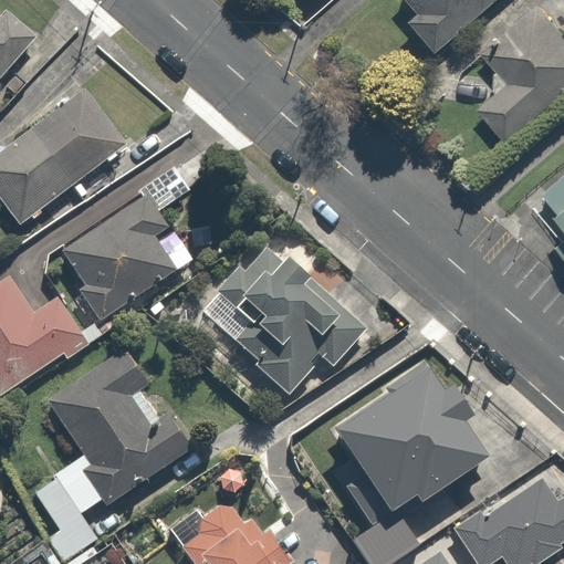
[(493,0),(405,0),(414,10),(404,18),(431,51),(493,0)]
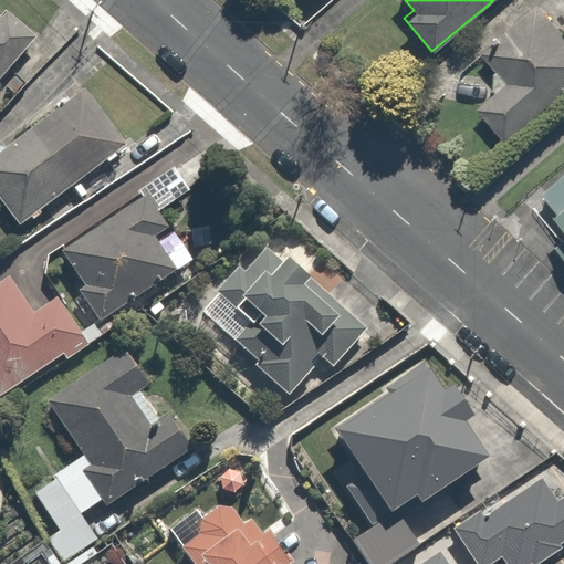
[(563,37),(536,9),(487,56),(509,79),(477,110),(502,136),(563,75),(563,37)]
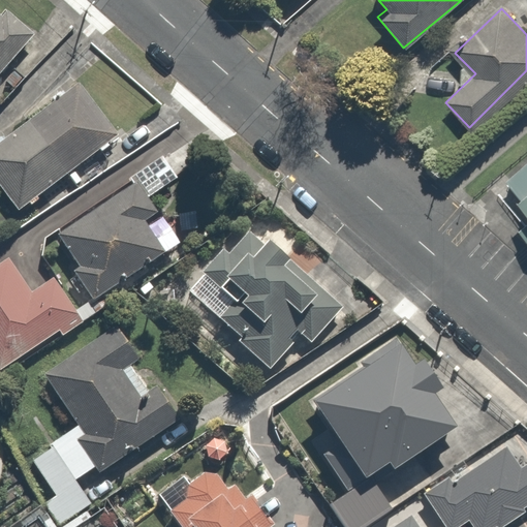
[(5,21),(0,16),(0,79),(38,38),(11,13),(5,21)]
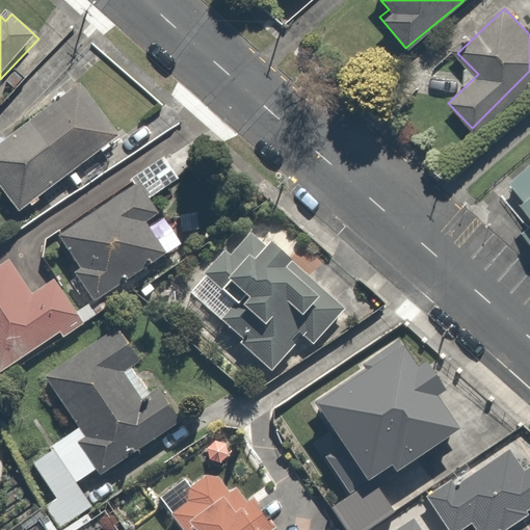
[(122,138),(82,87),(32,125),(72,178),(122,138)]
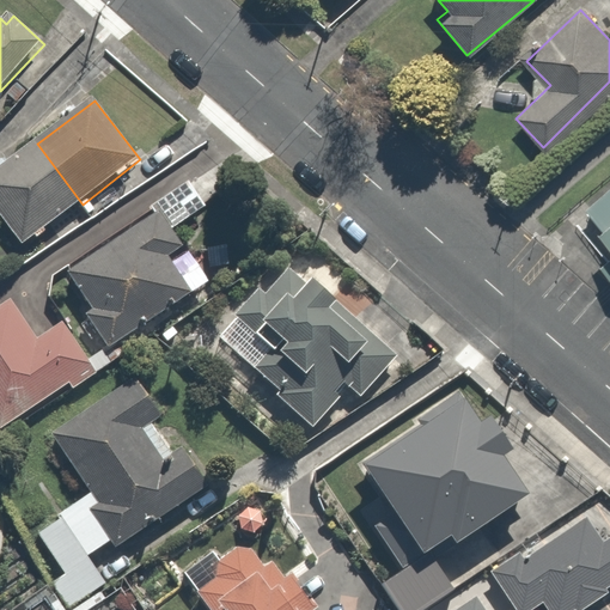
[(83,205),(37,144),(0,171),(0,213),(25,248),(83,205)]
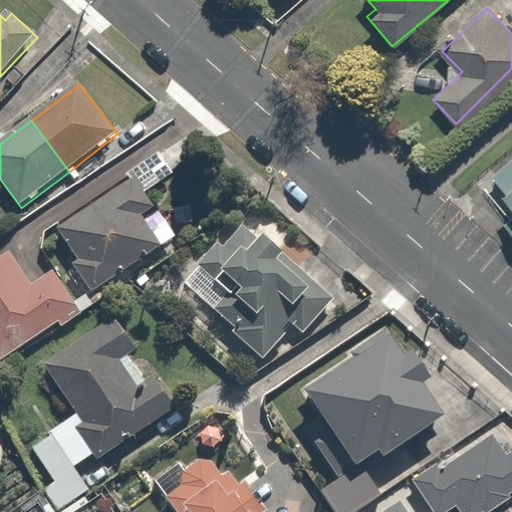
[(511,165),(495,181),(511,200),(511,225),(509,227),(511,229),(511,165)]
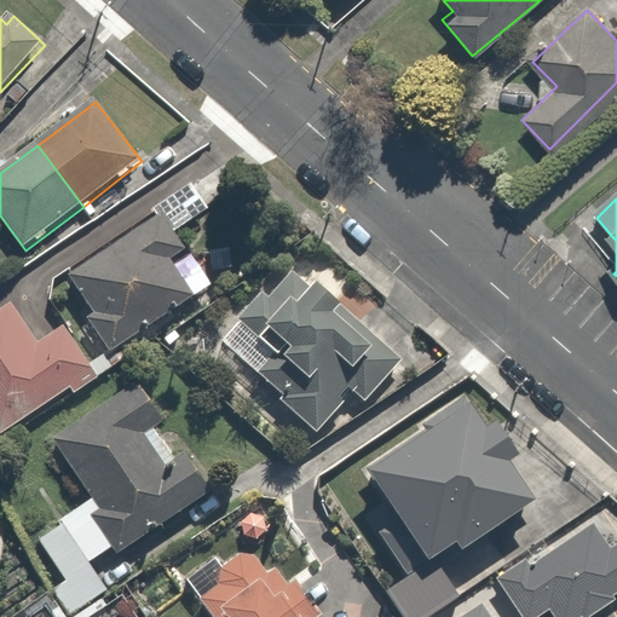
[(172,206),(68,272),(91,309),(84,312),(105,346),(191,290),(167,252),(191,236),(172,206)]
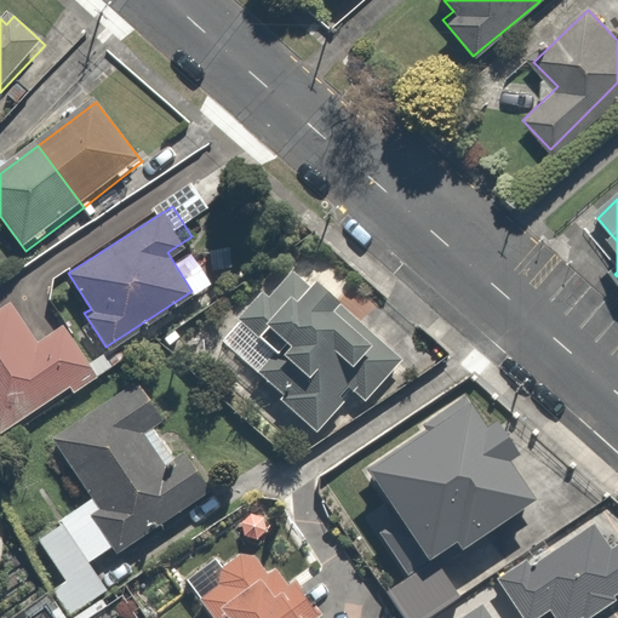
[(395,366),(289,280),(249,330),(272,349),(249,378),(315,431),(342,399),(359,412),(395,366)]
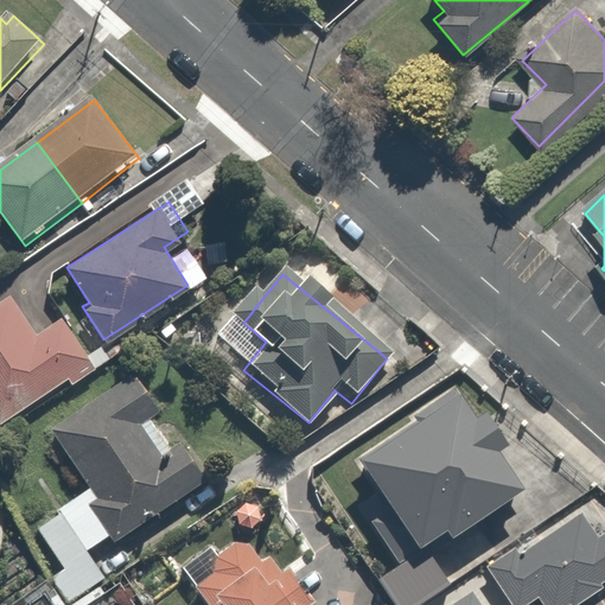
[(14,300),(0,310),(0,422),(88,369),(58,320),(36,333),(14,300)]
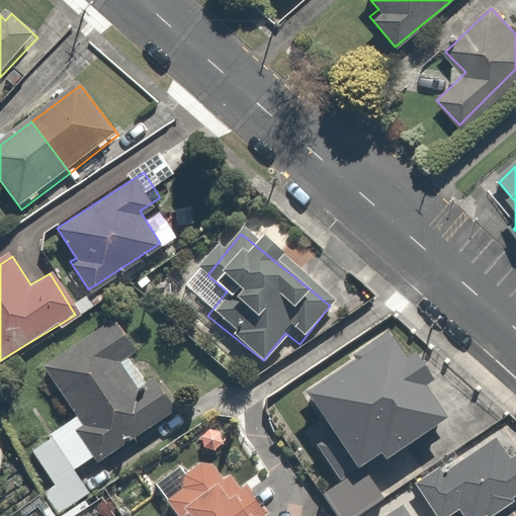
[(155,384),(141,394),(118,362),(137,349),(114,319),(39,373),(70,415),(18,453),(36,478),(22,488),(43,515),(65,515),(103,488),(90,470),(173,409),(155,384)]
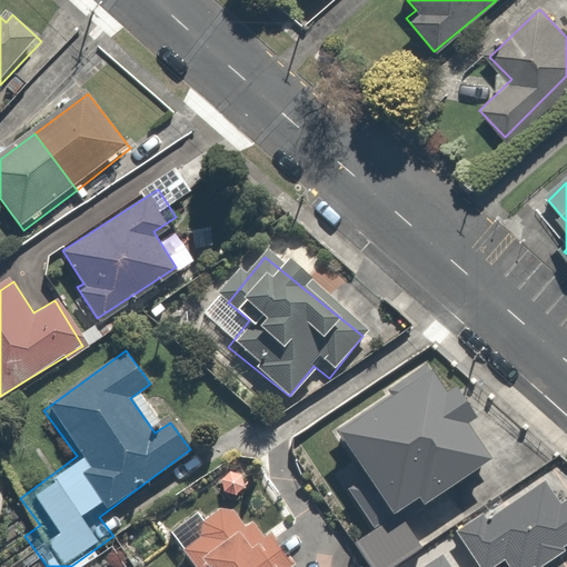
[(420,362),(326,426),(383,510),(407,494),(414,504),(484,457),(420,362)]
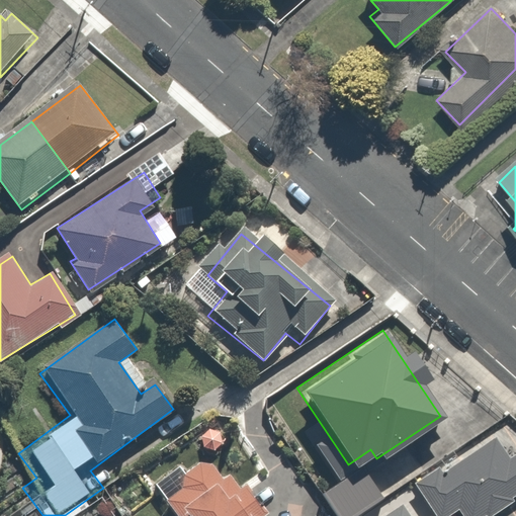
[(269,515),(216,446),(178,475),(186,485),(164,502),(174,515),(269,515)]
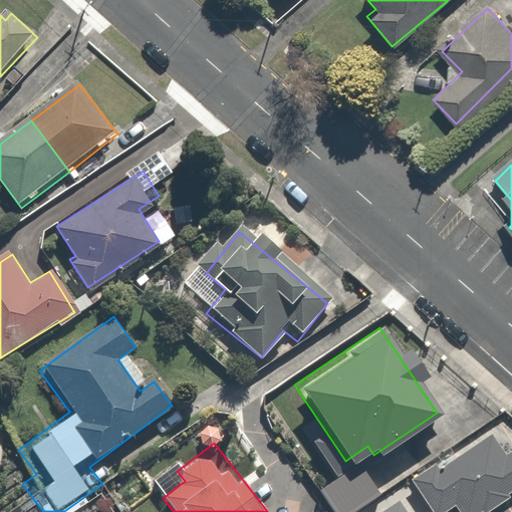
[(362,469),(358,462),(316,491),(331,511),(346,511),(417,465),(402,443),(362,469)]
